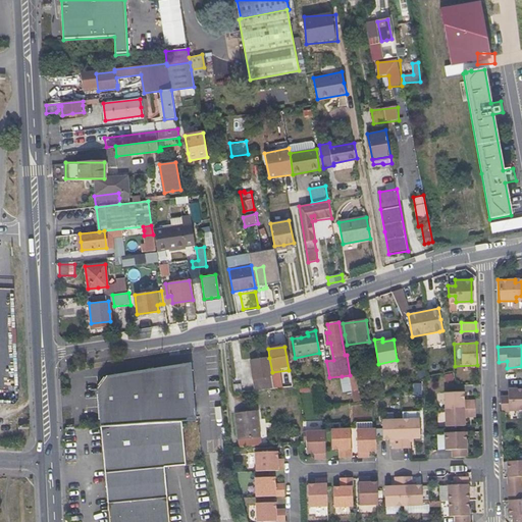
[(251,361),(254,378),(265,377),(267,388),(274,387),(272,372),(269,358),(251,361)]
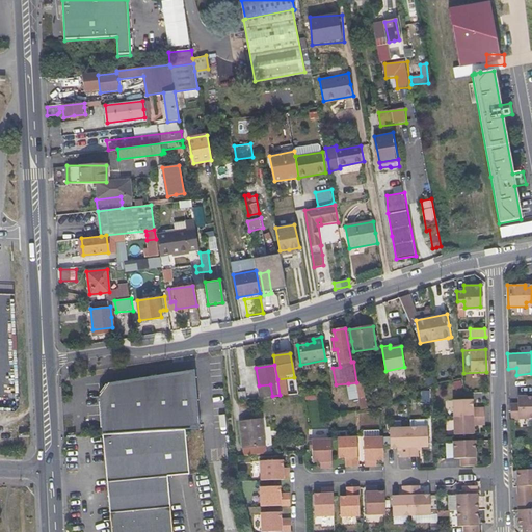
[(99,393),(102,433),(131,431),(184,428),(200,428),(194,370),(106,384),(99,393)]
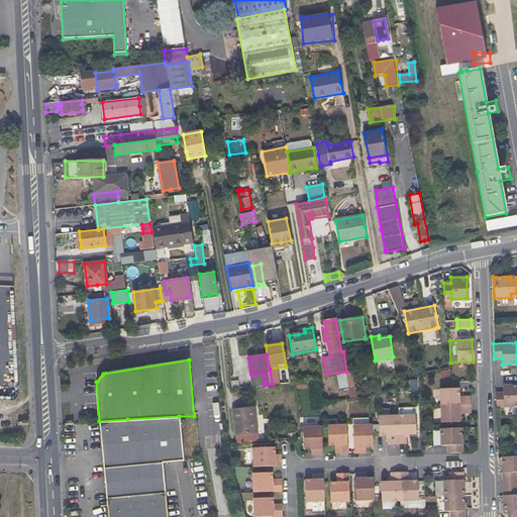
[(350,397),(356,396),(351,371),(346,372),(350,397)]
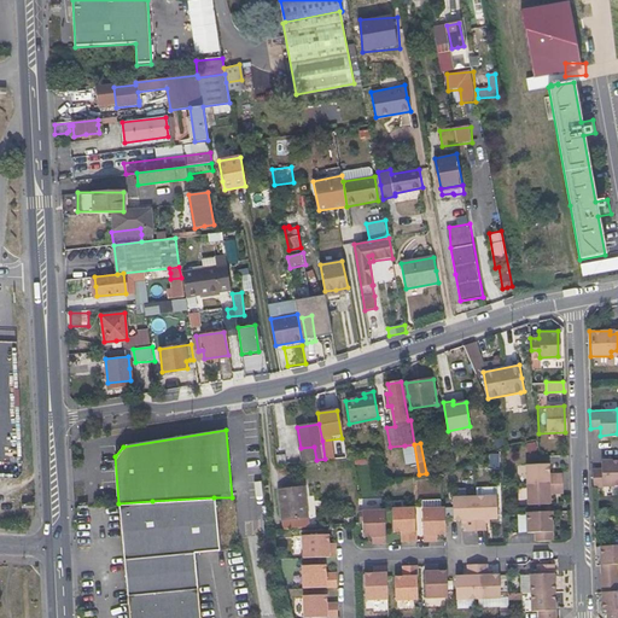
[(408,464),(409,464),(412,476),(419,474),(414,444),(404,445),(408,464)]
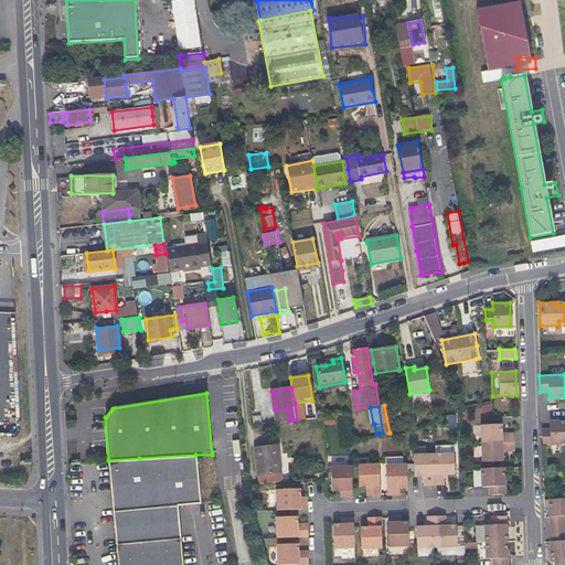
[(564,418),(550,420),(550,427),(541,428),(541,443),(564,441),(564,418)]
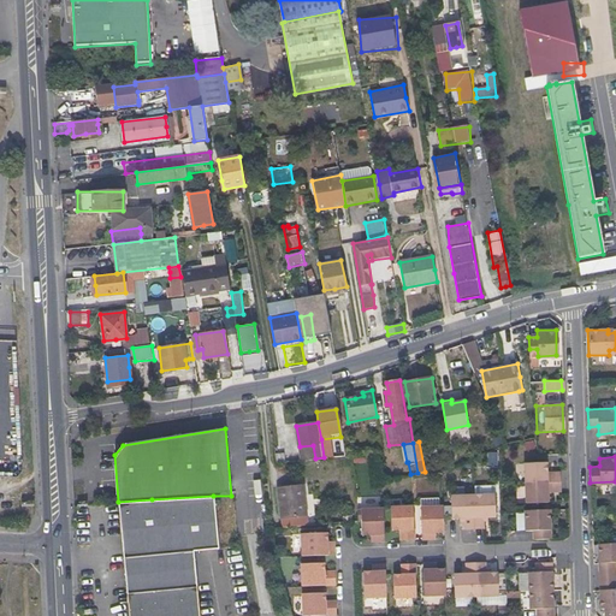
[(523,463),(525,483),(546,481),(558,481),(558,472),(545,473),(545,462),(523,463)]
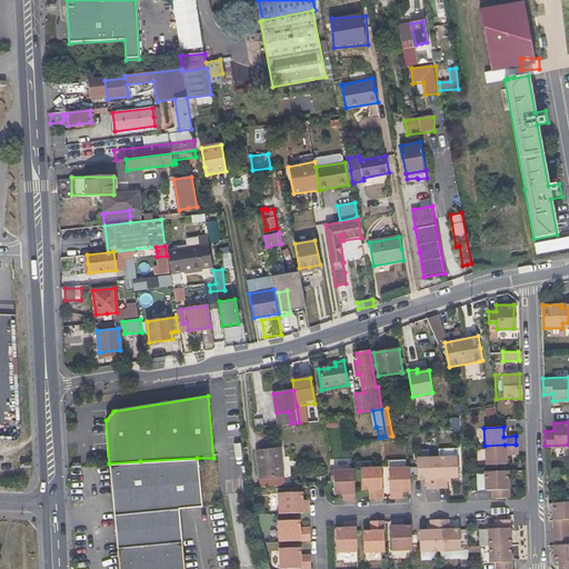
[(485,446),(487,465),(506,463),(505,453),(517,452),(516,445),(505,445),(485,446)]
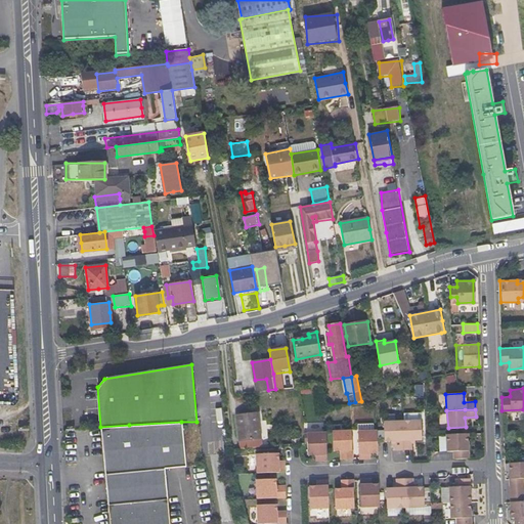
[(261,411),(241,415),(245,447),(265,445),(261,411)]
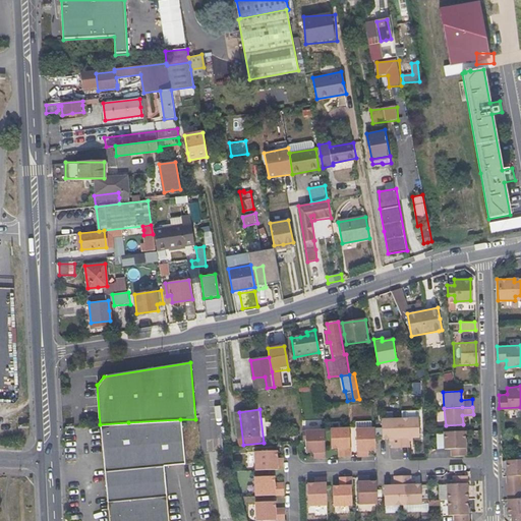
[(400,439),(400,418),(382,419),(383,439),(389,439),(393,439),(393,441),(393,448),(401,447),(400,439)]
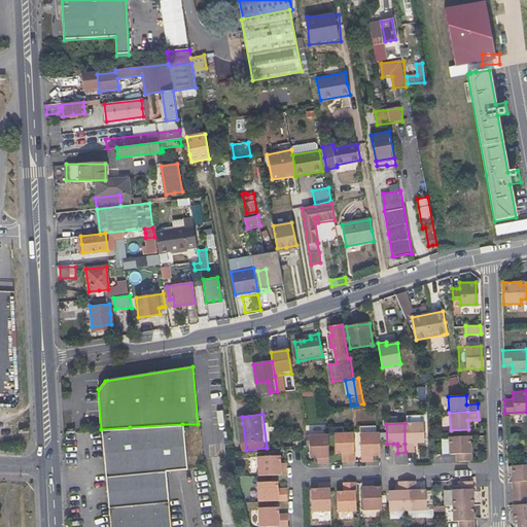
[(423,423),(405,423),(405,444),(406,452),(413,452),(413,446),(413,443),(416,443),(423,443),(423,423)]
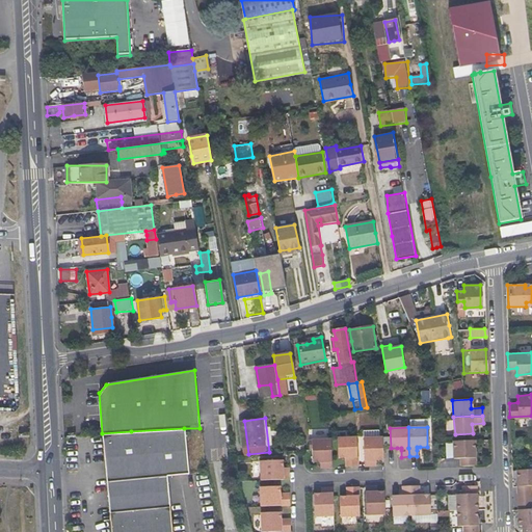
[(102,433),(110,531),(171,531),(166,475),(188,473),(184,428),(131,431),(102,433)]
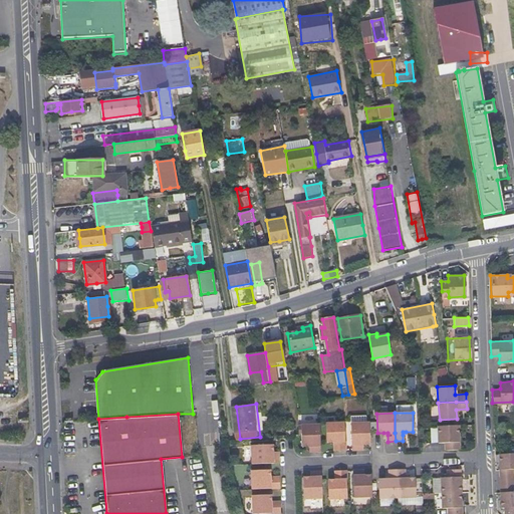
[(346,450),(345,422),(327,423),(327,442),(334,442),(338,442),(338,451),(346,450)]
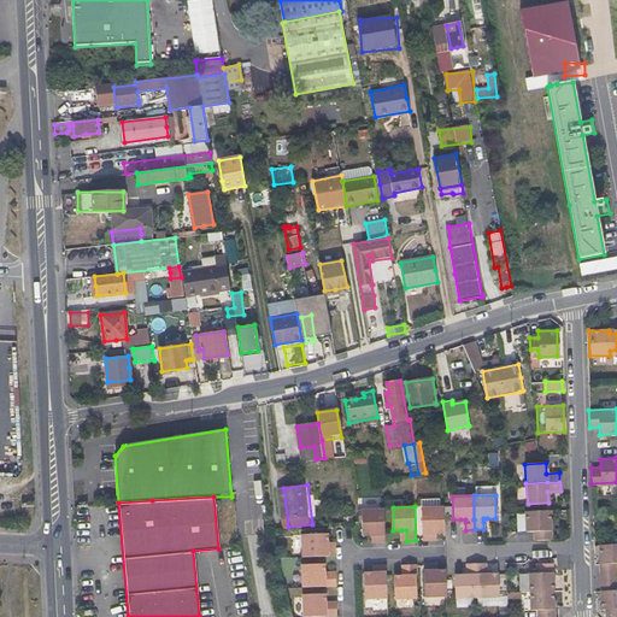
[(436,534),(445,533),(444,506),(422,507),(423,540),(433,540),(433,534),(436,534)]
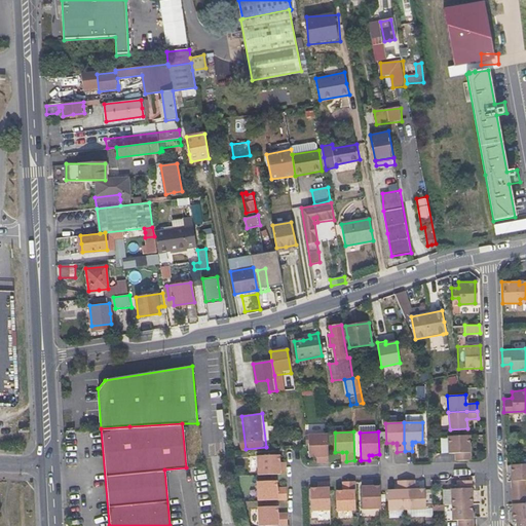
[(329,461),(329,434),(309,434),(309,444),(309,456),(317,456),(321,456),(321,461),(329,461)]
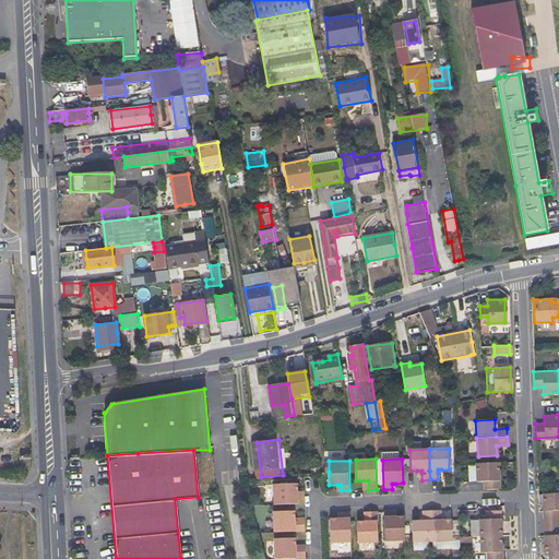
[(499,488),(498,461),(476,463),(477,480),(484,480),(484,488),(499,488)]
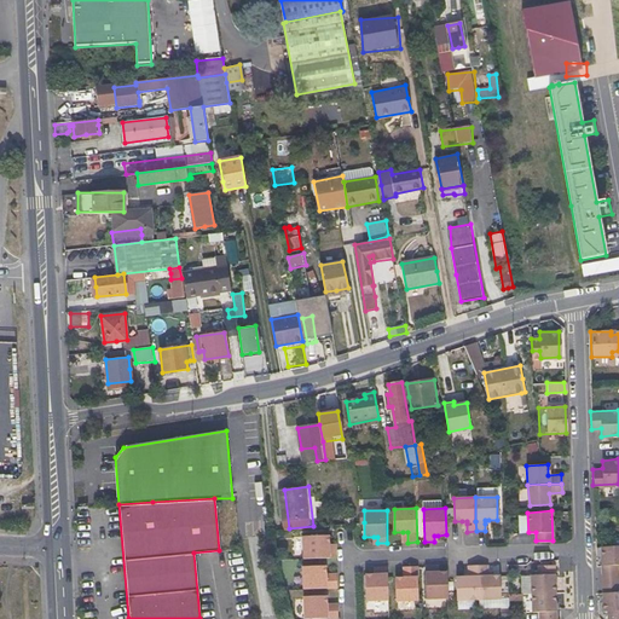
[(330,548),(330,544),(330,534),(302,536),(304,557),(336,557),(336,548),(330,548)]
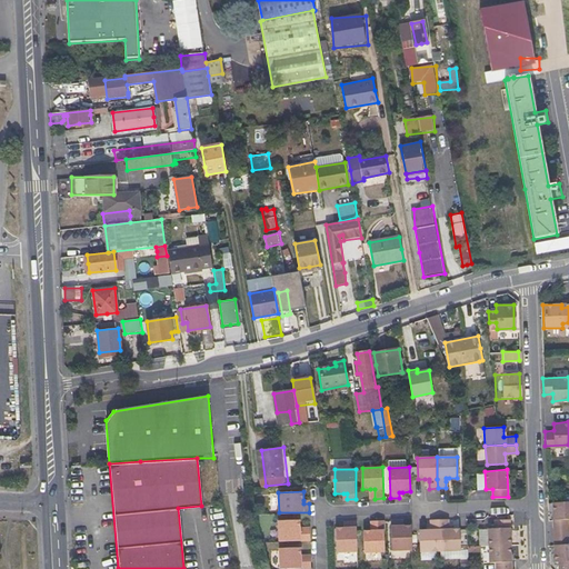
[(568,500),(552,501),(553,519),(553,527),(568,526),(568,500)]
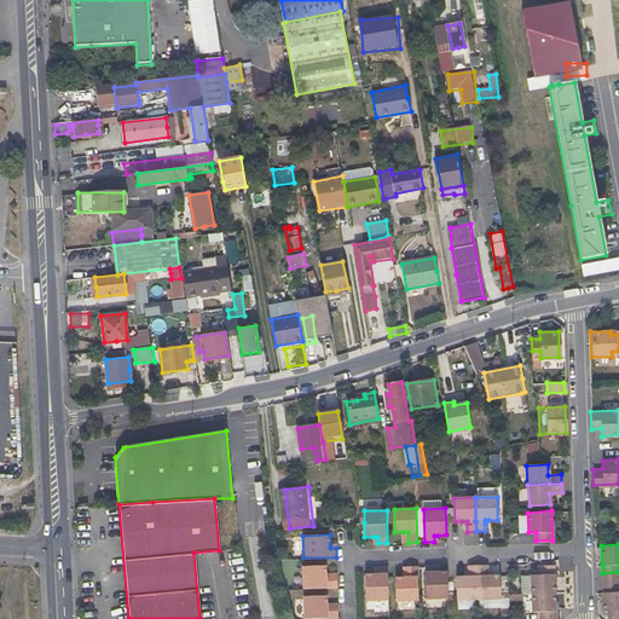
[(325,573),(325,565),(302,566),(302,588),(337,588),(336,578),(325,578),(325,573)]
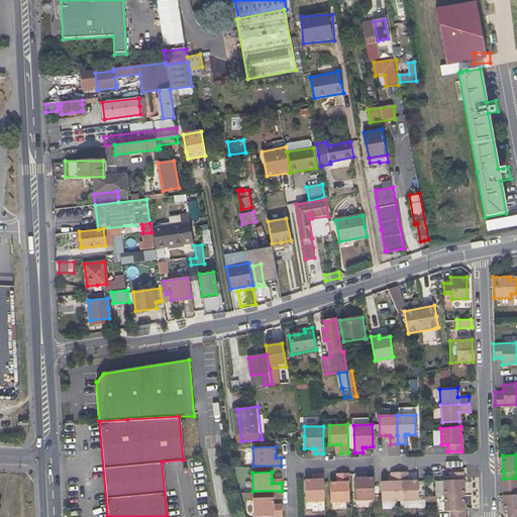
[(463,479),(462,472),(449,473),(449,480),(443,480),(444,495),(463,494),(463,479)]
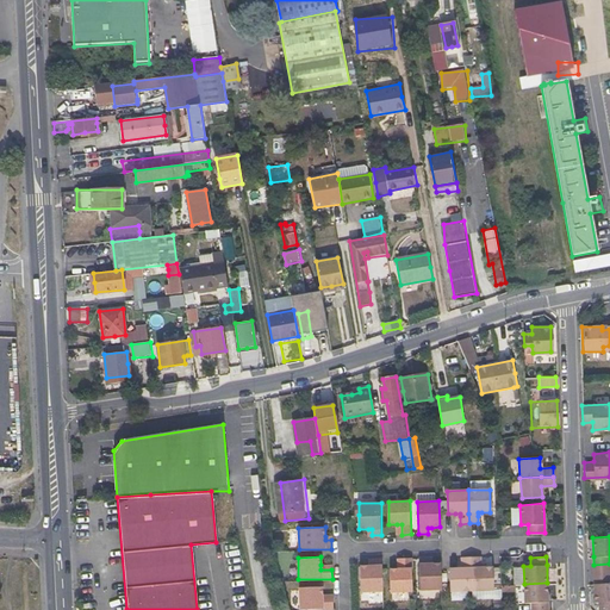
[(433,565),(429,565),(429,558),(419,558),(421,590),(442,590),(441,564),(433,565)]
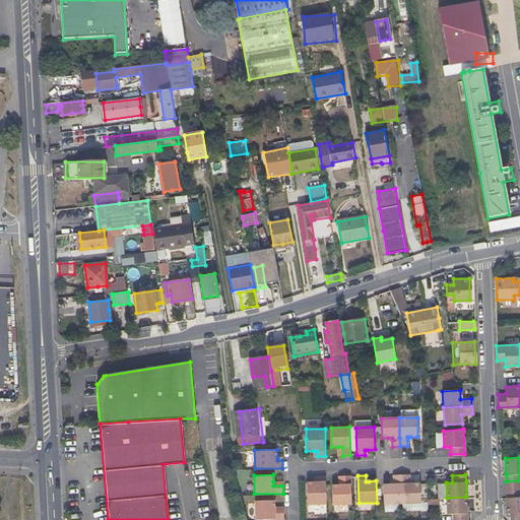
[(401,484),(401,475),(393,475),(393,482),(393,484),(390,484),(383,485),(383,505),(402,505),(401,484)]
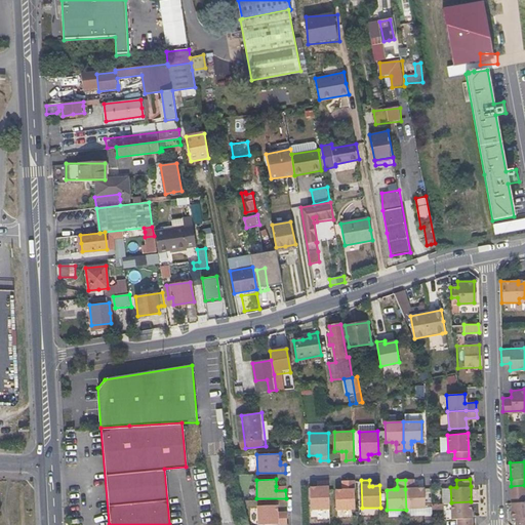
[(413,480),(405,480),(405,489),(406,510),(425,509),(425,488),(416,489),(413,489),(413,486),(413,480)]
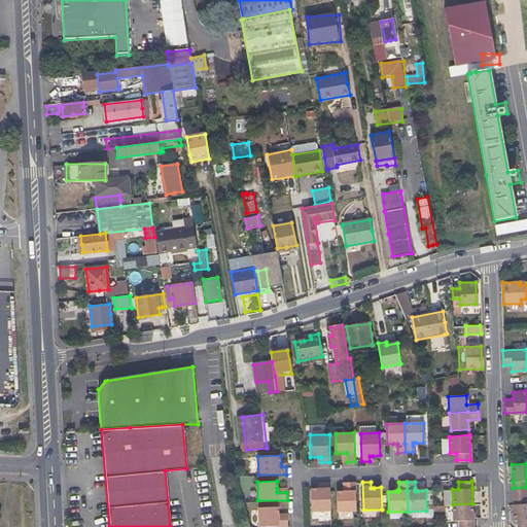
[(329,483),(321,484),(321,489),(317,489),(311,489),(311,512),(330,511),(329,483)]
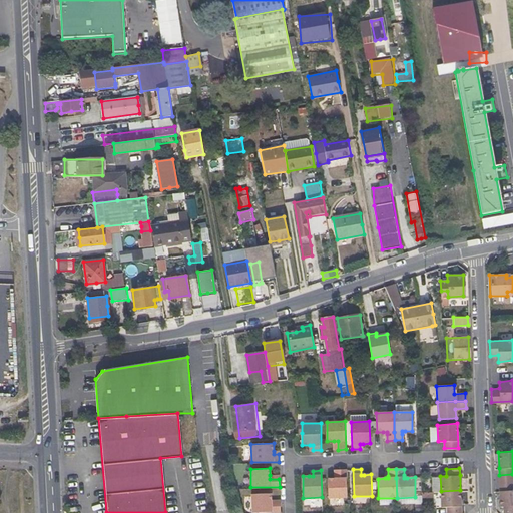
[(346,470),(338,470),(339,479),(335,479),(328,479),(329,498),(347,497),(346,470)]
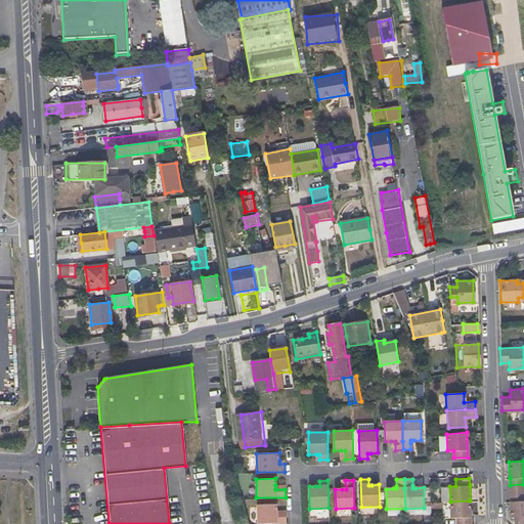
[(523,484),(510,485),(510,493),(523,492),(523,484)]
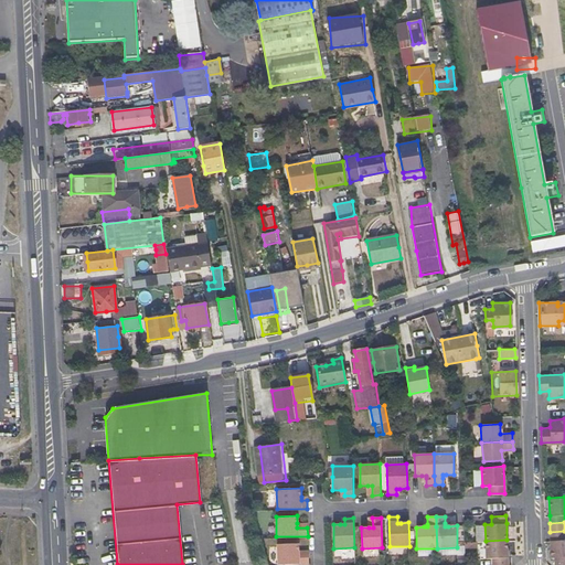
[(564,531),(550,532),(551,541),(564,540),(564,531)]
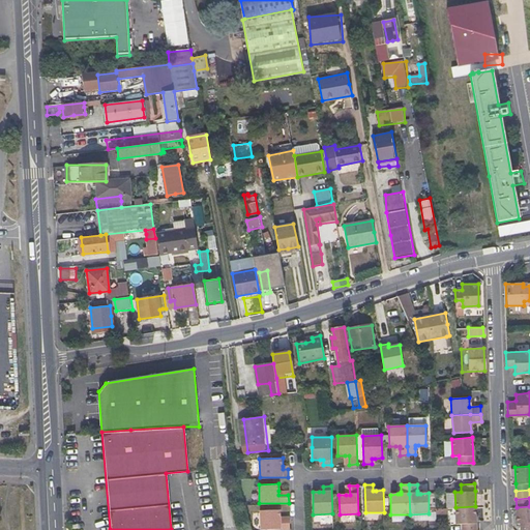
[(471,529),(476,529),(475,506),(455,507),(457,523),(462,523),(462,529),(471,529)]
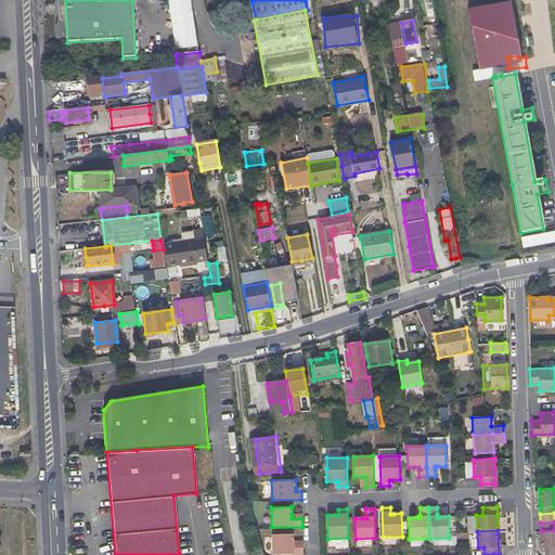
[(554,554),(554,530),(541,531),(541,547),(547,547),(546,554),(554,554)]
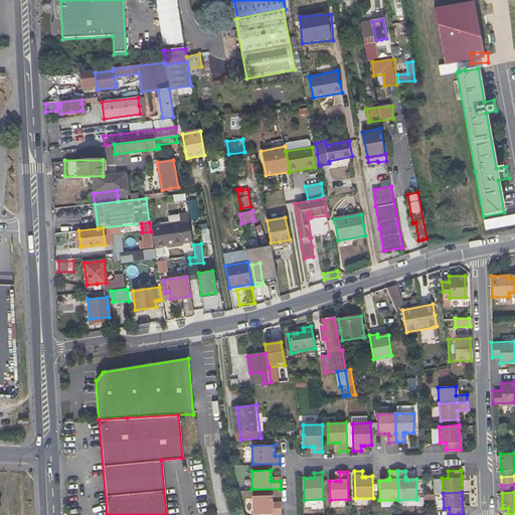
[(272,502),(272,495),(252,496),(252,514),(281,514),(281,506),(272,506),(272,502)]
